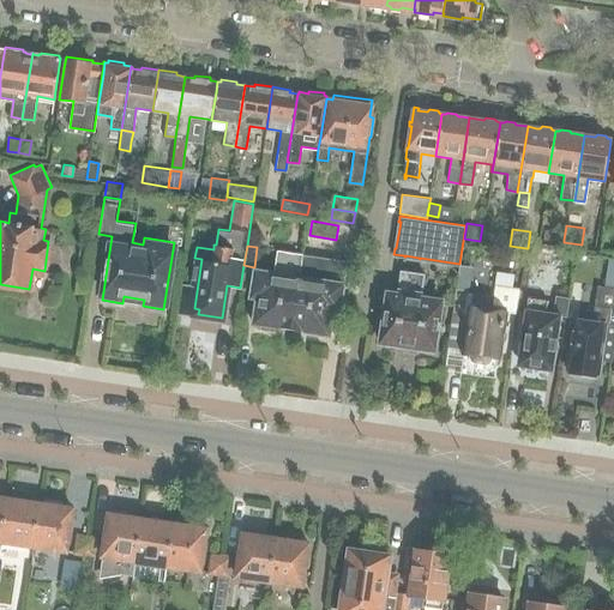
[(292,328),(302,253),(277,249),(275,270),(254,267),(251,296),(257,297),(253,322),(278,326),(280,321),(288,322),(288,326),(284,326),(284,327),(292,328)]
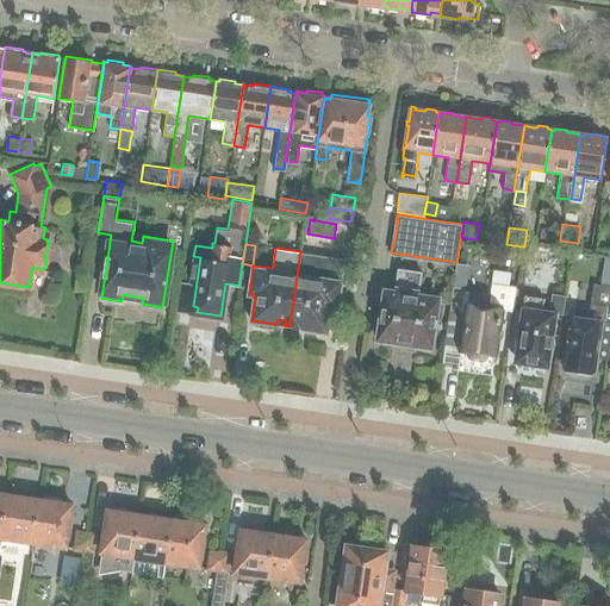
[(337,307),(344,258),(300,251),(290,326),(296,328),(296,326),(293,325),(293,322),(302,323),(302,328),(327,332),(331,306),(337,307)]
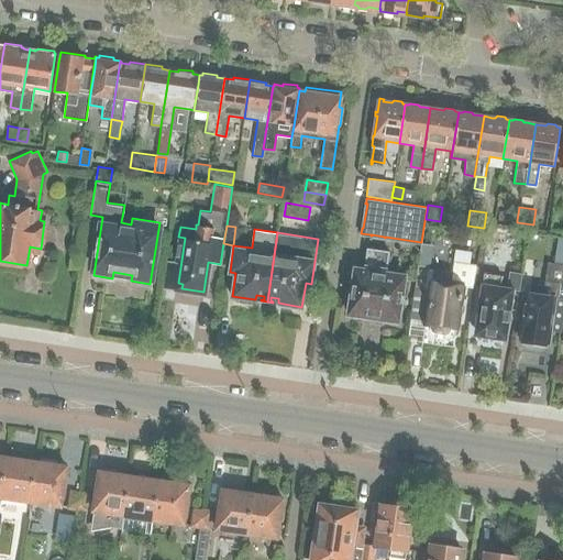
[(433,244),(421,242),(419,264),(430,265),(433,244)]
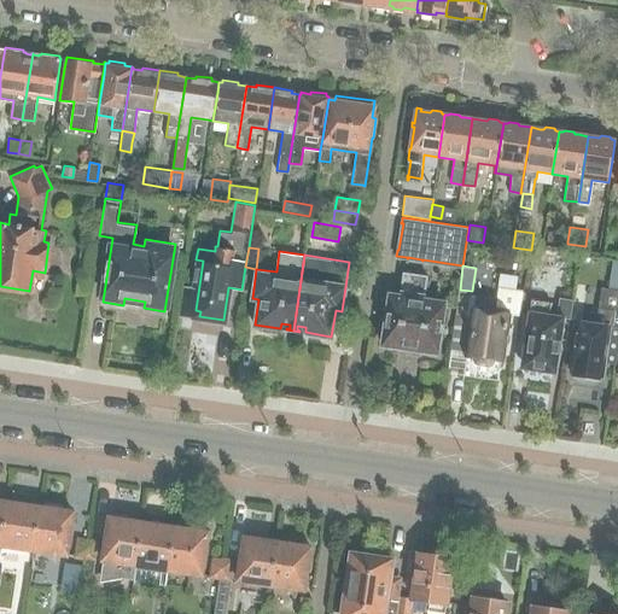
[(436,351),(438,339),(443,299),(424,297),(427,275),(403,272),(400,291),(401,291),(400,296),(390,294),(390,298),(386,298),(385,310),(388,310),(385,326),(384,326),(383,339),(384,339),(383,344),(385,344),(385,345),(435,352),(435,351),(436,351)]
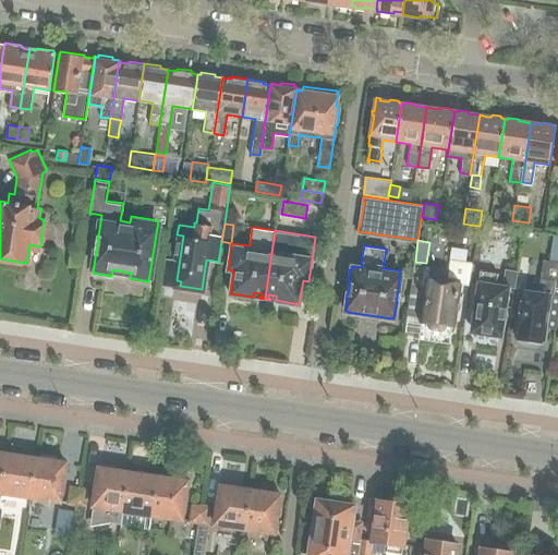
[(449,258),(448,267),(425,264),(422,287),(411,285),(407,315),(422,317),(421,323),(427,324),(429,328),(443,330),(446,326),(452,327),(455,313),(456,313),(460,282),(469,285),(472,262),(449,258)]
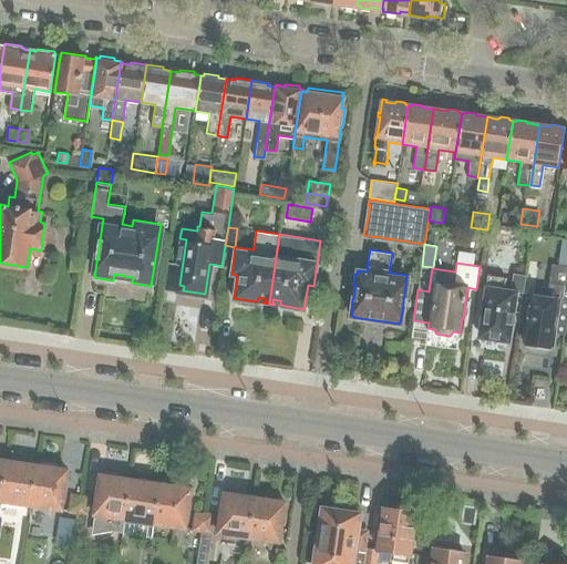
[(553,331),(564,334),(566,313),(566,310),(566,265),(550,263),(546,296),(532,294),(526,330),(525,341),(526,341),(525,345),(549,348),(549,346),(550,346),(553,331)]
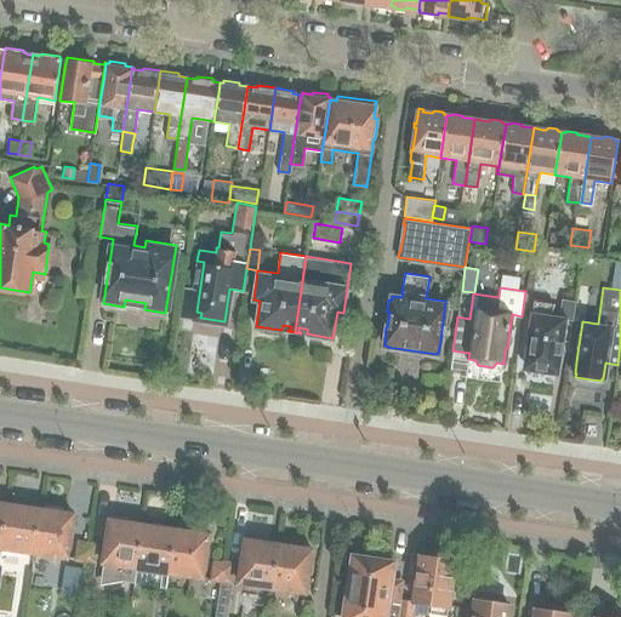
[(565,319),(573,320),(575,300),(562,298),(559,315),(552,315),(554,303),(536,301),(527,366),(529,367),(533,370),(539,371),(542,369),(545,370),(545,369),(556,370),(558,354),(559,354),(565,319)]
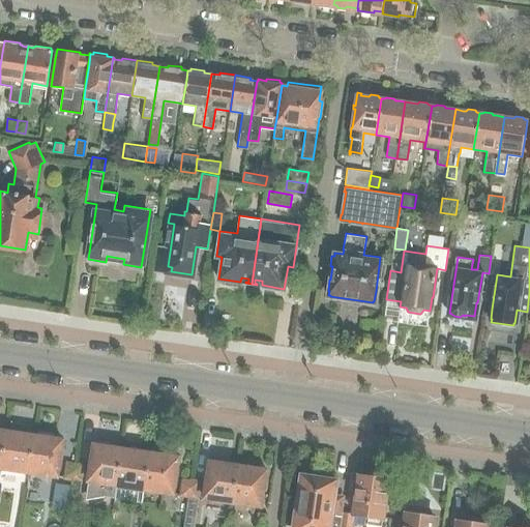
[(29,471),(34,434),(24,432),(24,433),(6,430),(1,467),(29,471)]
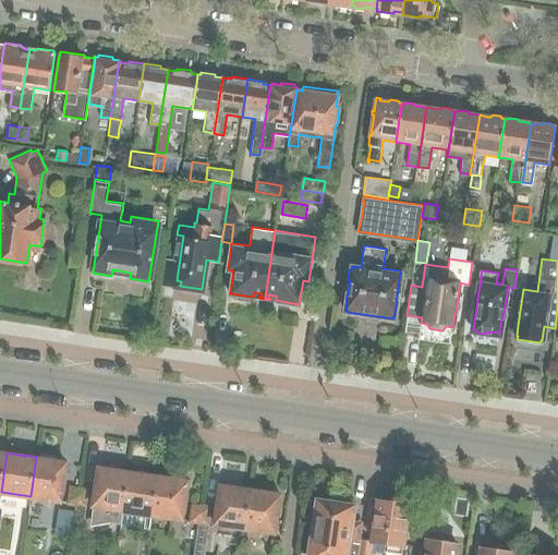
[(60,501),(64,472),(65,462),(67,462),(67,461),(65,461),(55,459),(36,457),(31,496),(60,501)]
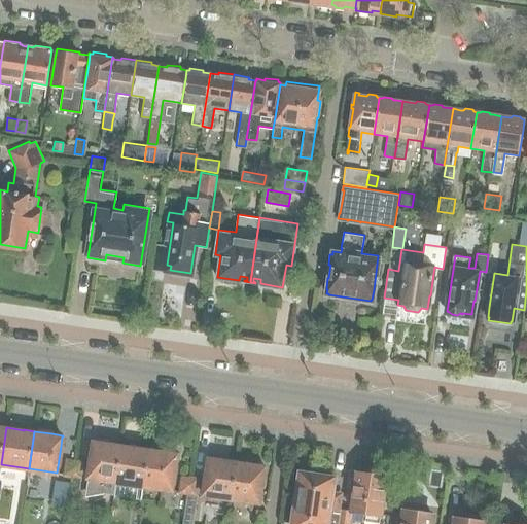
[(111,443),(92,440),(92,441),(93,441),(92,450),(86,477),(84,496),(105,492),(114,494),(115,481),(121,445),(121,444),(111,443)]
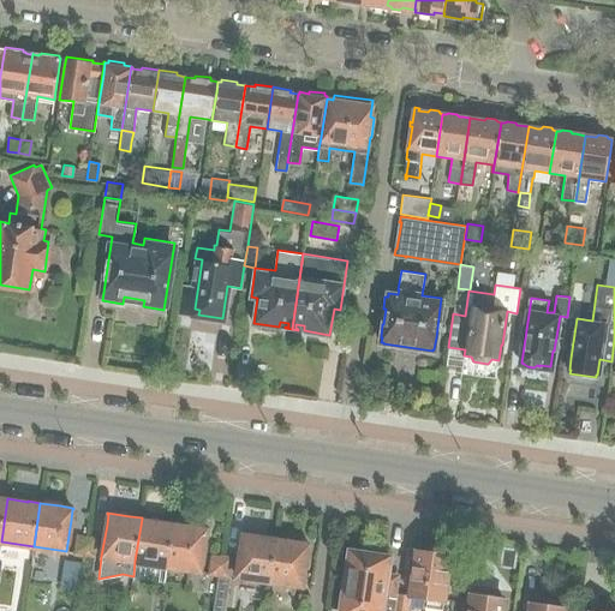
[(133,576),(165,580),(167,565),(168,565),(174,522),(162,521),(142,519),(135,561),(133,576)]
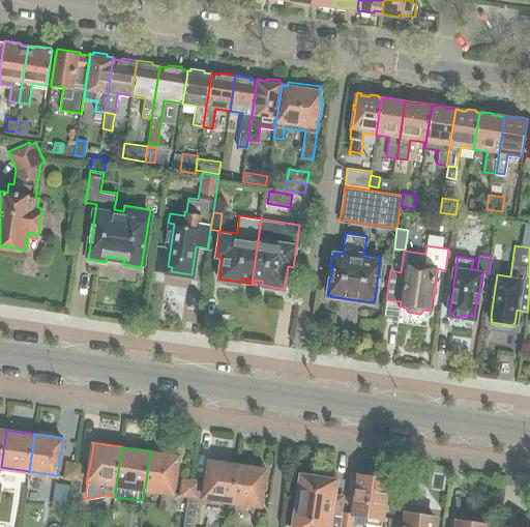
[(168,454),(150,450),(145,488),(173,492),(177,465),(178,457),(179,457),(179,456),(178,455),(168,454)]
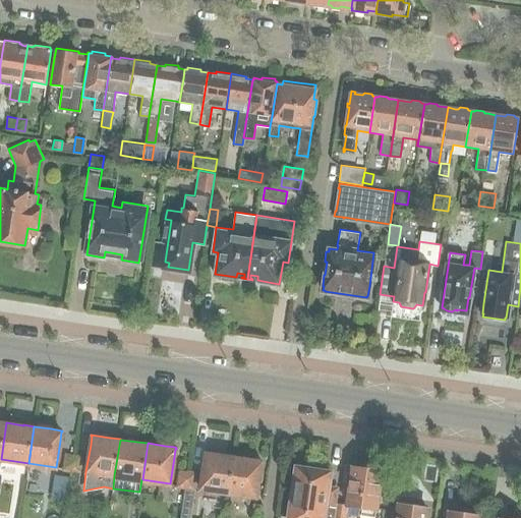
[(70,471),(71,469),(73,454),(64,452),(64,454),(65,454),(64,463),(62,470),(70,471)]
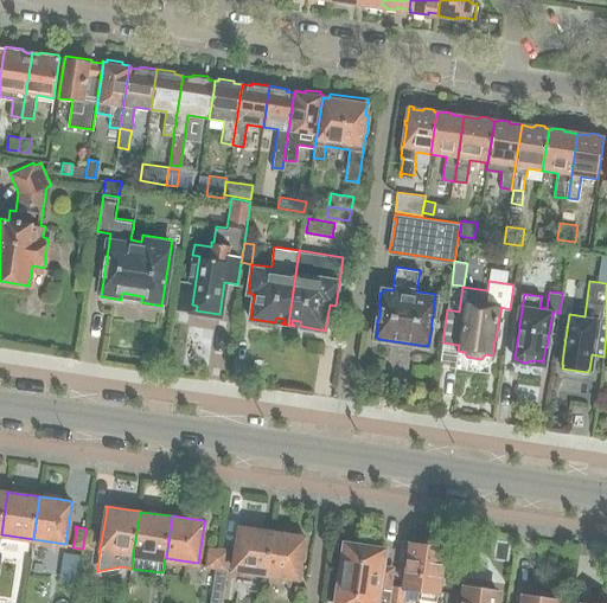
[(240,527),(234,569),(266,573),(273,531),(261,528),(261,530),(238,526),(238,527),(240,527)]
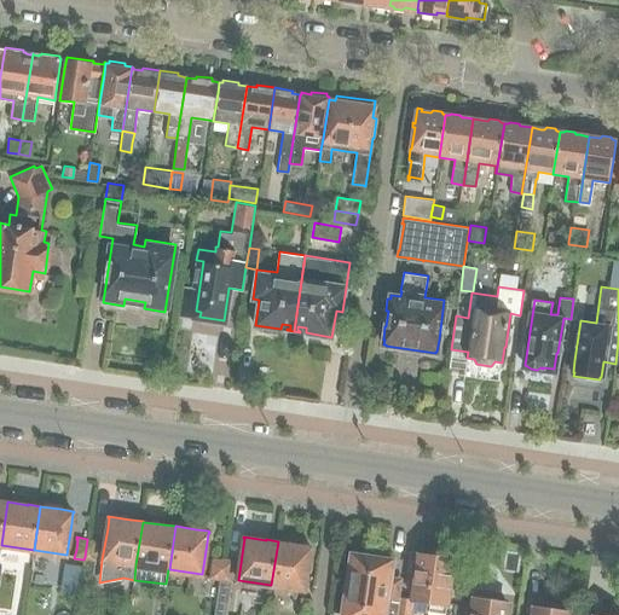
[(87,539),(85,557),(84,560),(93,561),(97,541),(98,541),(98,540),(87,539)]
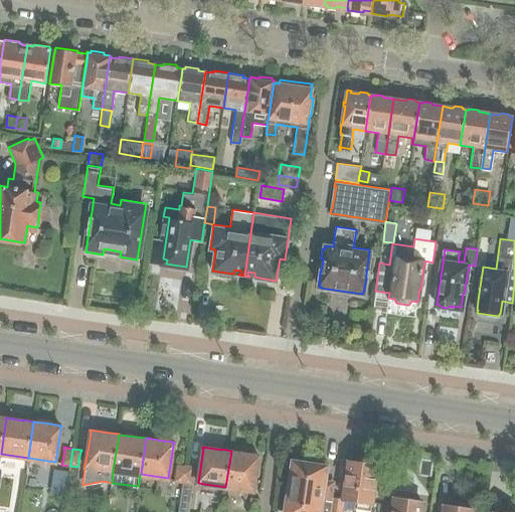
[(225,487),(244,490),(254,491),(254,490),(253,490),(259,456),(260,456),(260,455),(240,453),(240,452),(231,451),(225,487)]
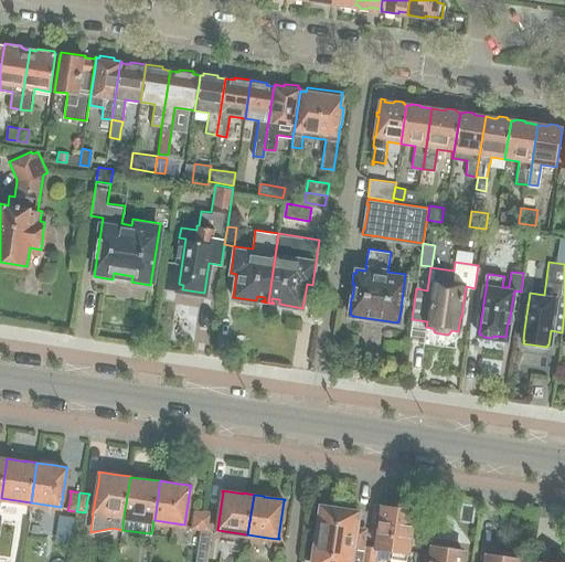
[(301,558),(300,561),(362,561),(365,544),(366,533),(355,531),(356,526),(359,511),(355,510),(356,507),(344,505),(344,509),(321,505),(321,508),(318,512),(317,519),(319,523),(318,526),(319,526),(318,532),(317,532),(317,533),(316,533),(315,538),(316,538),(316,539),(317,539),(313,560),(301,558)]
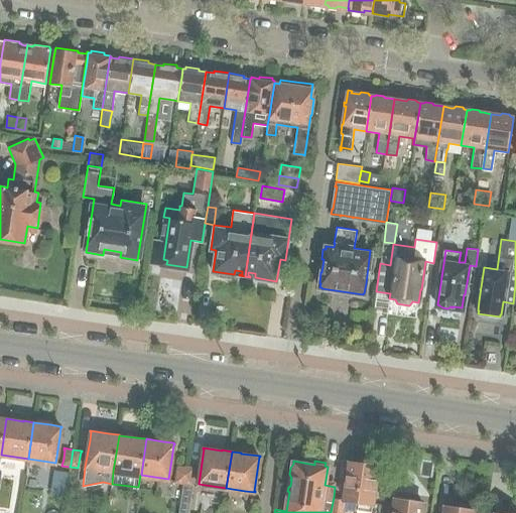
[(344,498),(344,501),(372,505),(376,477),(378,467),(368,465),(367,462),(361,461),(359,464),(350,463),(344,498)]
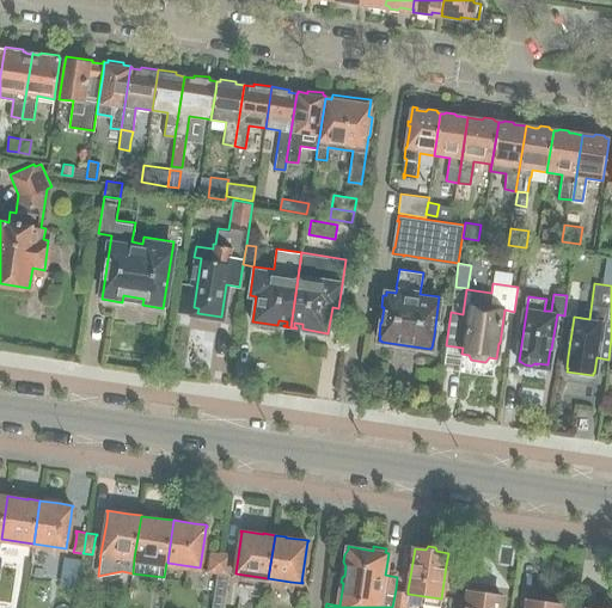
[(209,563),(208,571),(216,573),(220,552),(209,551),(209,552),(210,552),(209,563)]
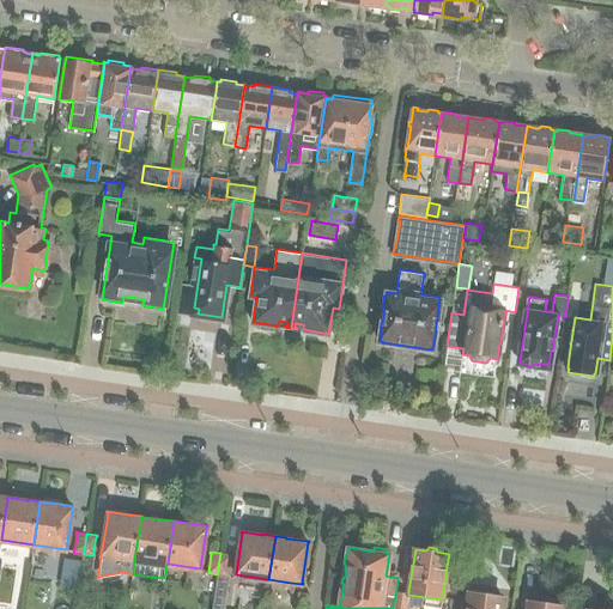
[(220,553),(217,574),(226,576),(230,556),(231,556),(231,555),(220,553)]
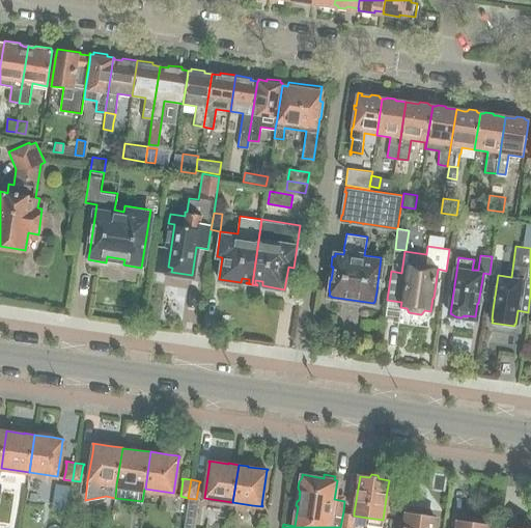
[(352,527),(354,516),(354,512),(348,512),(343,511),(340,527),(352,527)]
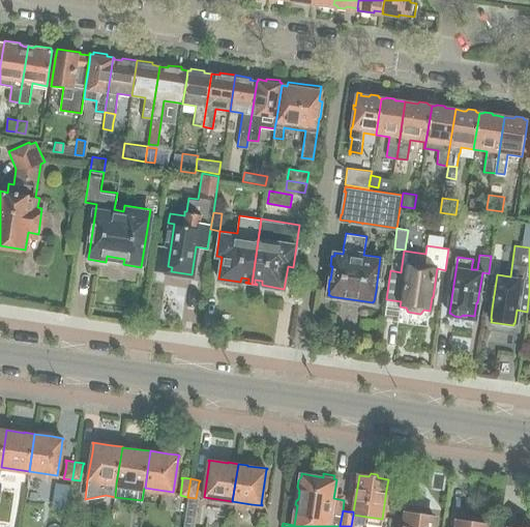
[(433,526),(434,526),(435,517),(424,515),(423,511),(418,510),(416,514),(413,514),(406,513),(405,523),(403,526),(433,526)]
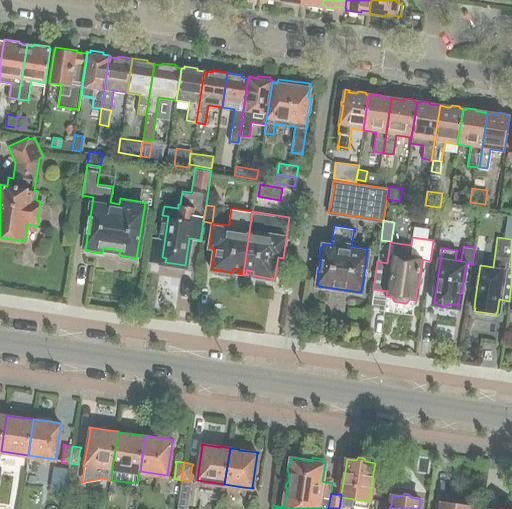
[(255,508),(258,495),(251,494),(248,494),(245,508),(255,508)]
